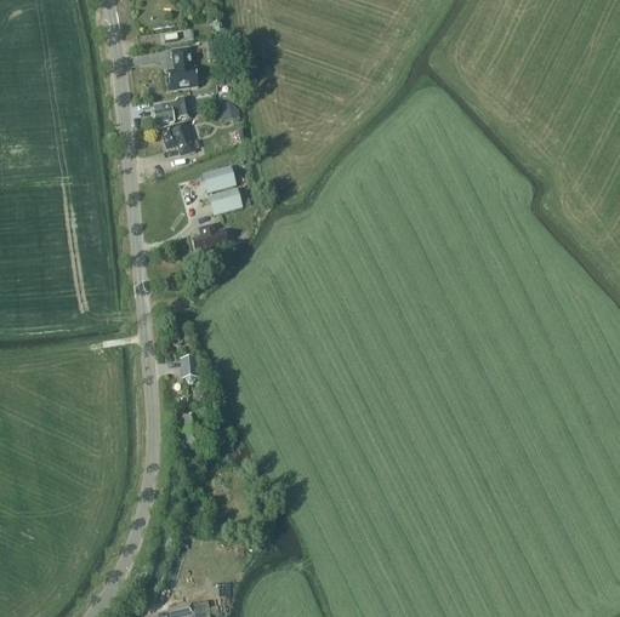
[(210,58),(221,57),(219,41),(208,43),(210,58)]
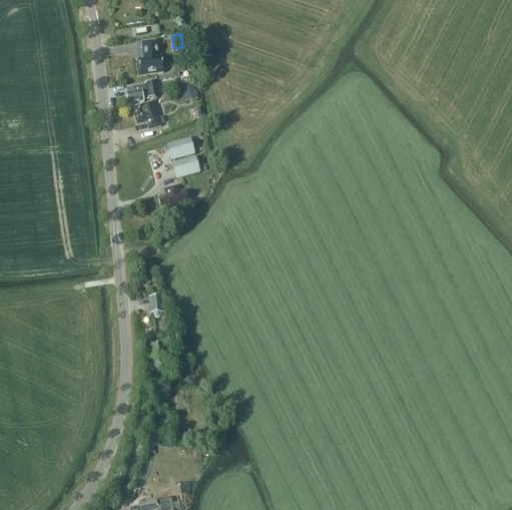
[(138,57),(141,74),(164,71),(162,53),(160,54),(158,38),(141,40),(144,56),(138,57)]
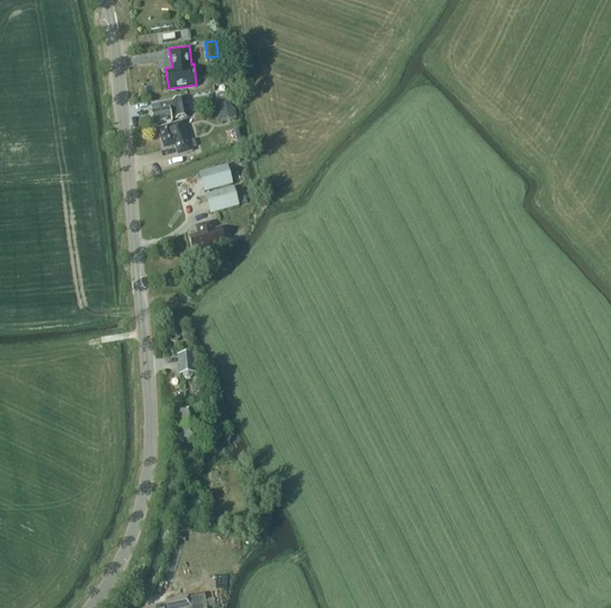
[(220,98),(230,97),(228,88),(219,91),(220,98)]
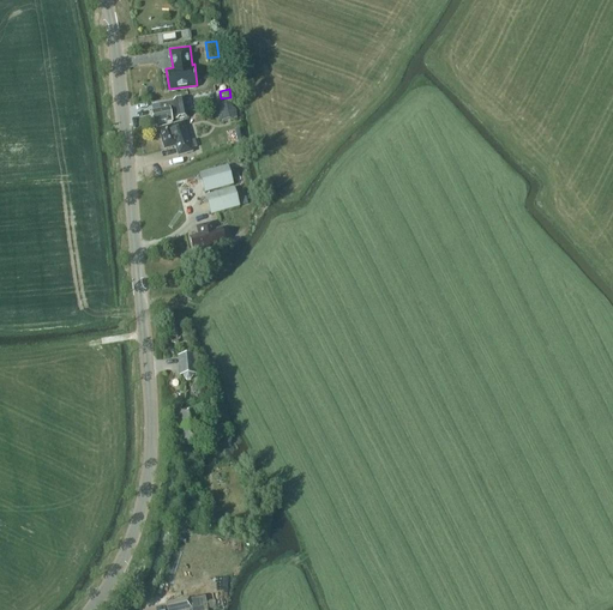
[(155,122),(173,119),(173,118),(187,115),(184,97),(174,98),(160,102),(161,107),(152,109),(155,122)]
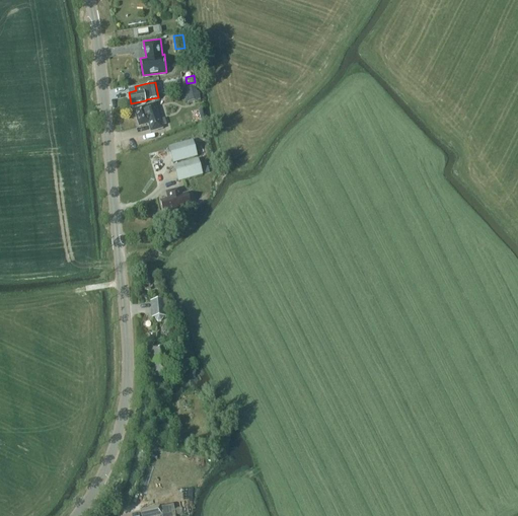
[(196,84),(187,86),(189,93),(198,91),(196,84)]
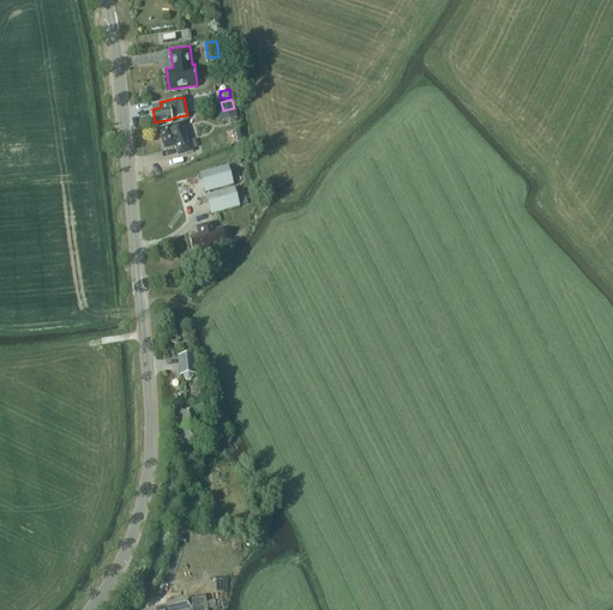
[(190,139),(184,120),(173,124),(172,124),(158,127),(166,149),(178,144),(181,155),(193,150),(192,146),(198,145),(196,138),(190,139)]
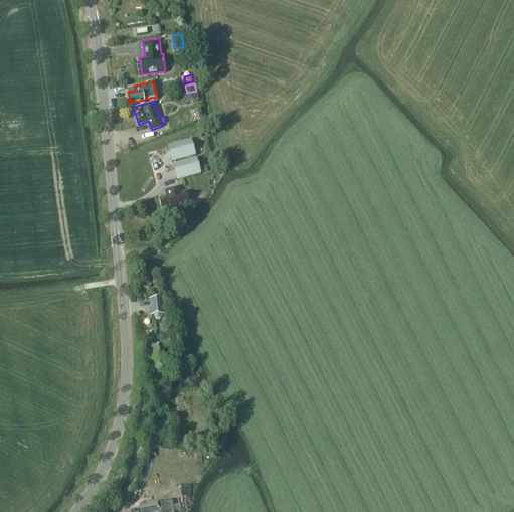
[(172,160),(196,154),(192,137),(168,144),(172,160)]
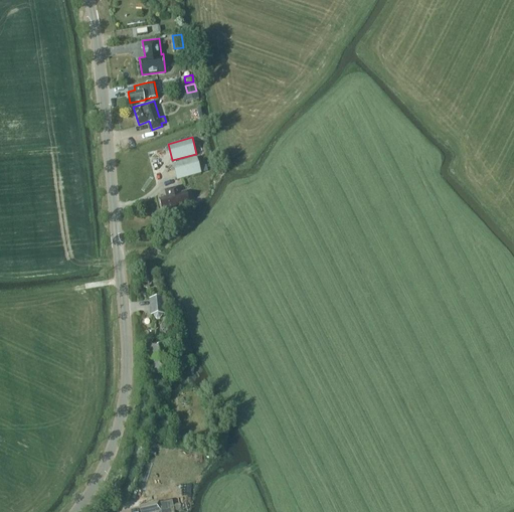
[(177,178),(201,171),(197,156),(173,163),(177,178)]
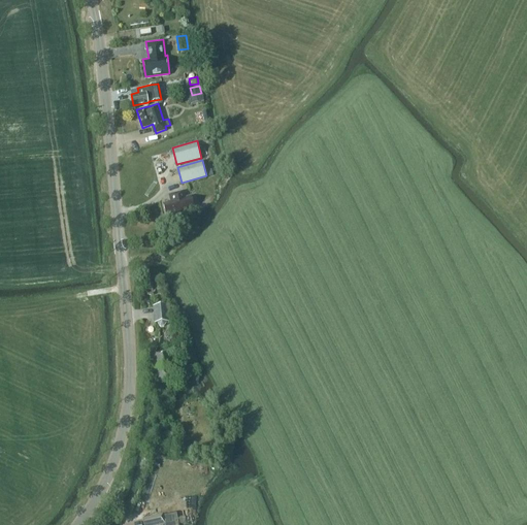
[(184,189),(170,193),(171,200),(164,202),(167,216),(194,207),(191,195),(186,196),(184,189)]
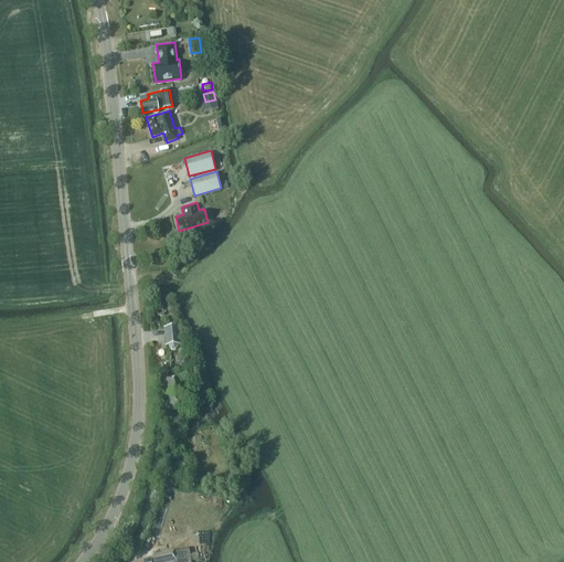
[(179,345),(178,342),(181,342),(179,325),(166,326),(167,343),(169,343),(170,345),(172,348),(176,347),(179,345)]
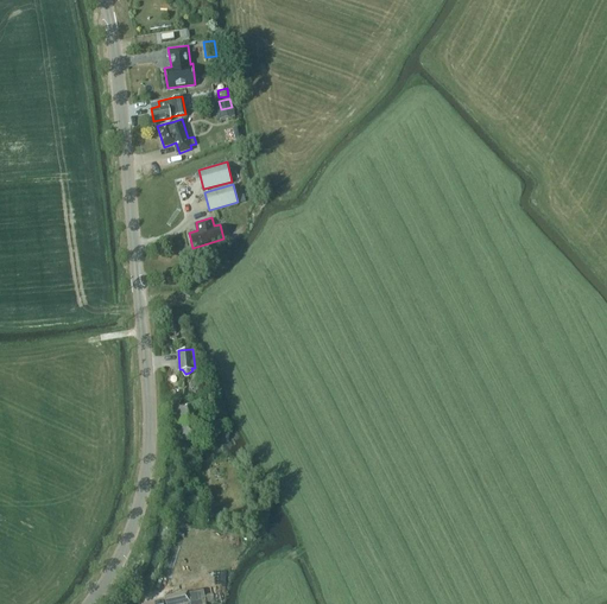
[(204,593),(203,586),(188,590),(188,589),(164,593),(166,603),(174,603),(190,601),(190,603),(194,603),(207,602),(207,601),(215,598),(213,591),(204,593)]
